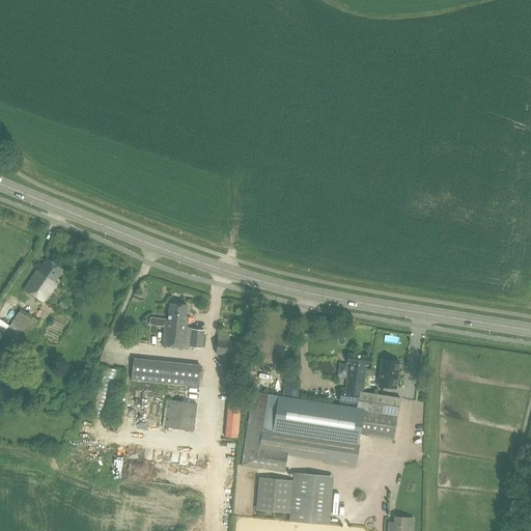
[(24,289),(33,296),(43,302),(55,283),(54,282),(62,271),(46,259),(37,272),(36,271),(24,289)]
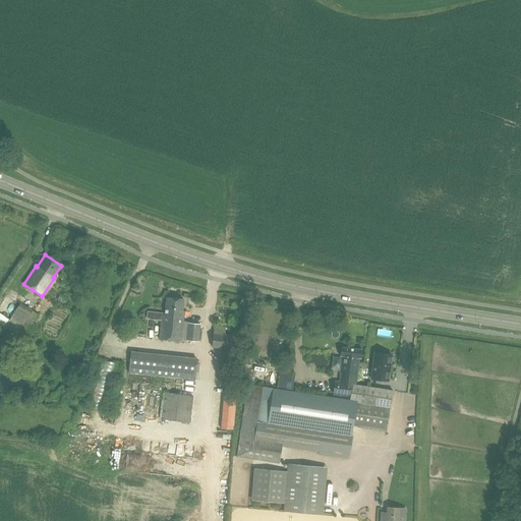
[(162,314),(159,339),(186,342),(186,340),(198,341),(199,325),(188,324),(188,322),(183,322),(184,311),(182,311),(183,299),(166,297),(164,315),(162,314)]
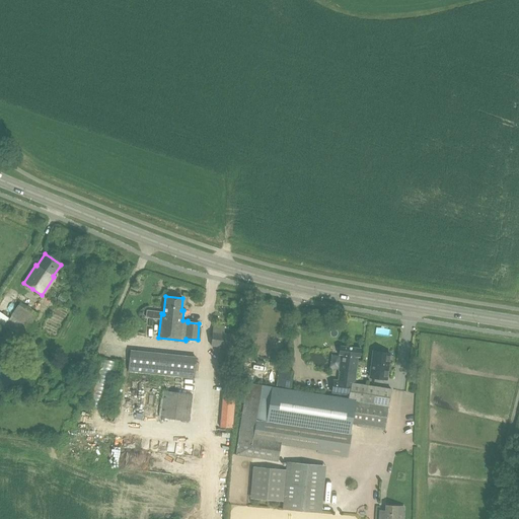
[(0,322),(22,338),(38,313),(20,302),(11,315),(4,310),(2,313),(0,312),(0,322)]
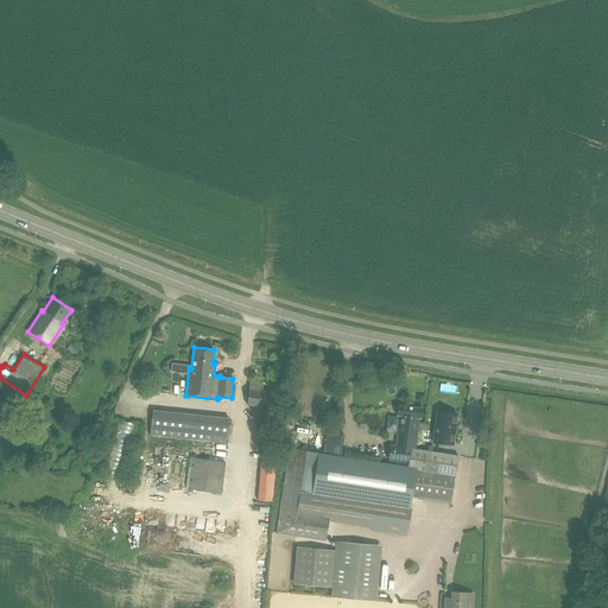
[(247,406),(276,410),(278,392),(263,391),(263,381),(249,380),(247,406)]
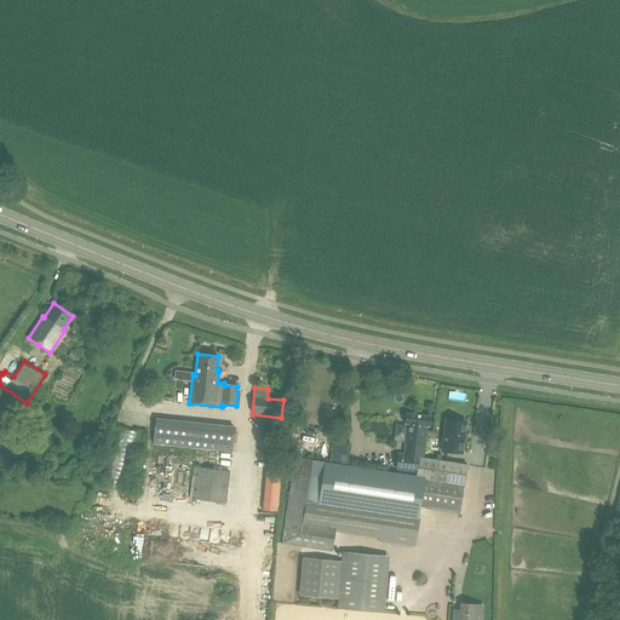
[(431,417),(406,413),(405,424),(407,424),(405,443),(403,454),(399,454),(397,469),(415,471),(418,458),(423,459),(423,458),(424,459),(424,458),(428,426),(429,426),(431,417)]
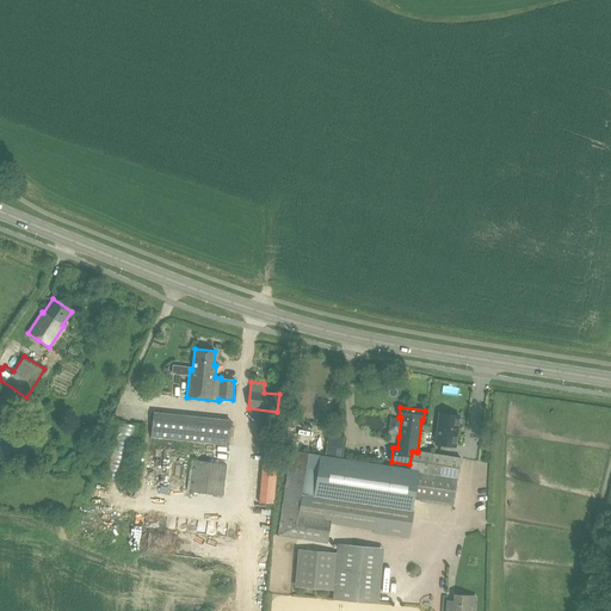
[(204,434),(211,436),(230,438),(232,420),(161,412),(158,442),(183,445),(203,449),(204,438),(203,437),(204,434)]
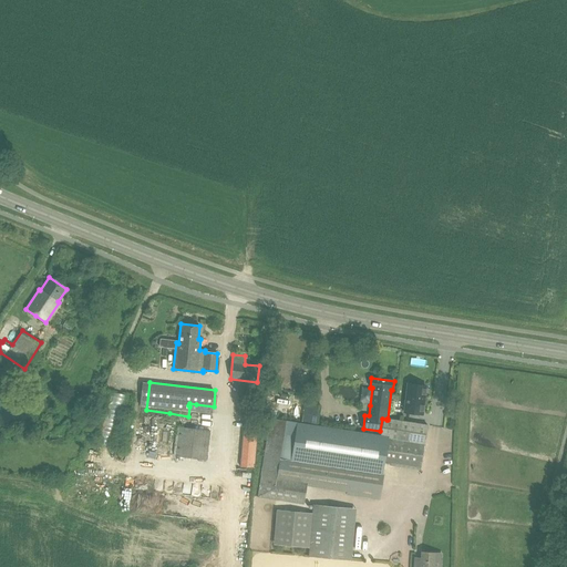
[(412,382),(412,385),(406,384),(403,412),(422,414),(425,387),(421,387),(421,384),(412,382)]
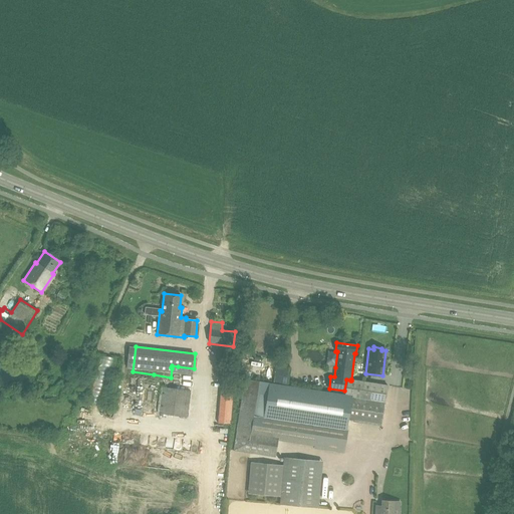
[(273,382),(288,384),(290,367),(276,365),(273,382)]
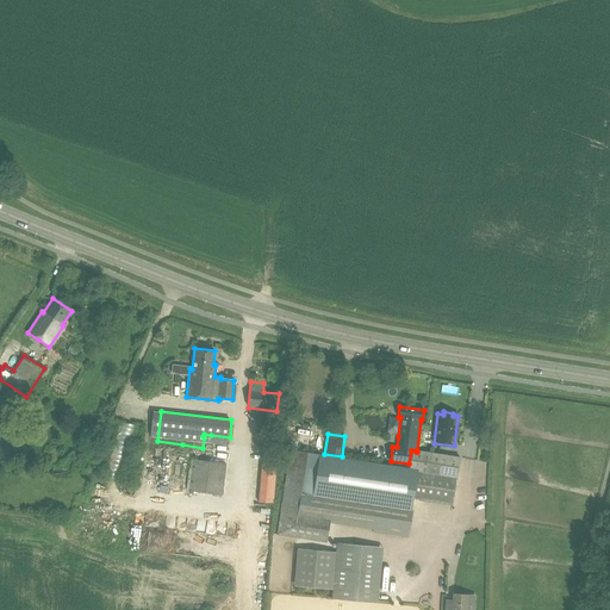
[(277,535),(327,543),(331,520),(298,515),(299,506),(374,518),(372,533),(406,539),(414,495),(453,500),(460,458),(417,450),(417,452),(416,452),(411,452),(409,468),(290,450),(277,535)]
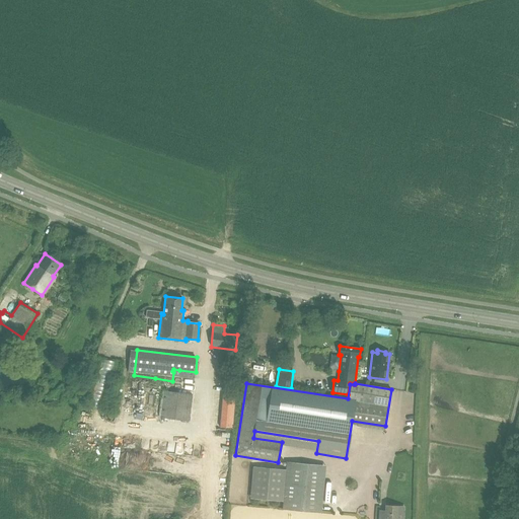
[(219,428),(232,429),(236,387),(223,386),(219,428)]
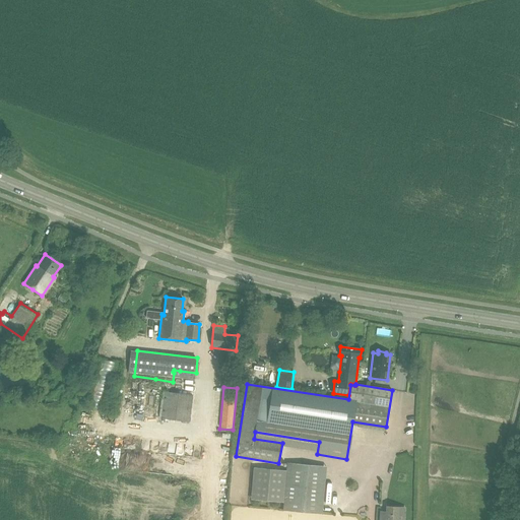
[(160,418),(190,423),(193,395),(164,392),(160,418)]
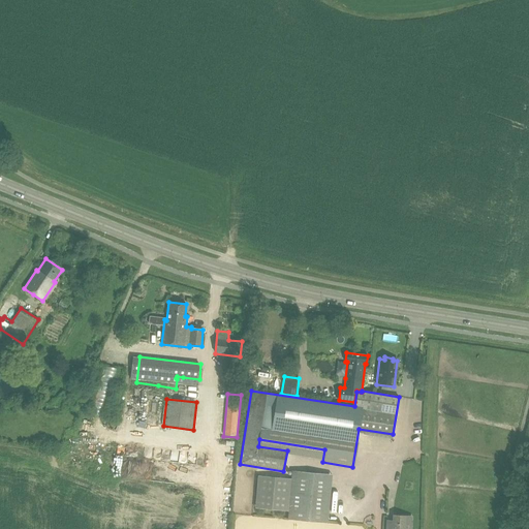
[(287,520),(328,524),(332,475),(291,471),(290,477),(257,474),(254,506),(288,509),(287,520)]
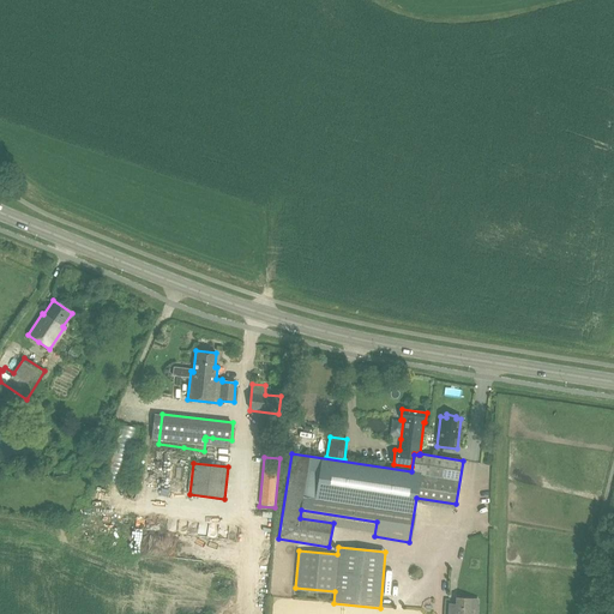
[(447,613),(469,613),(470,600),(456,599),(456,608),(449,608),(447,613)]
